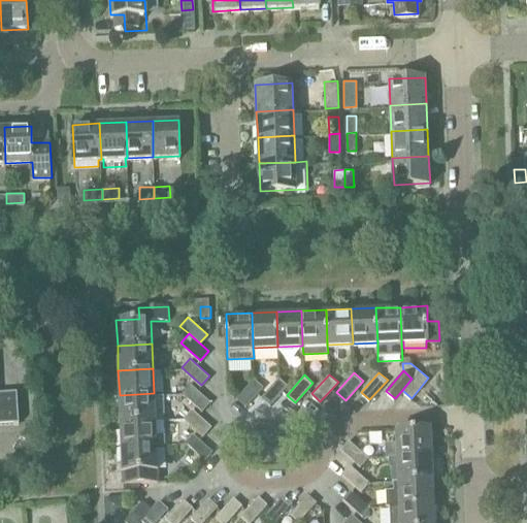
[(270,403),(288,385),(280,377),(261,395),(270,403)]
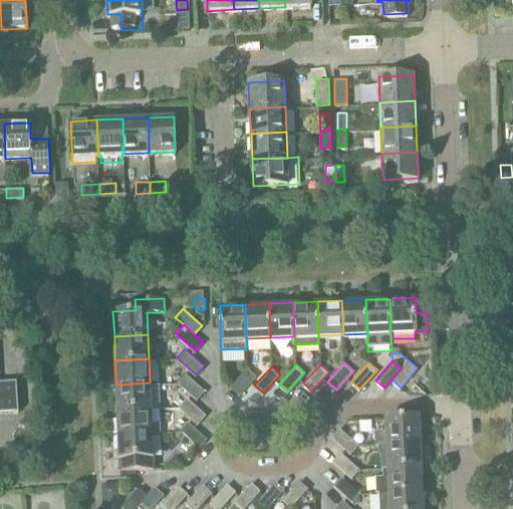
[(239,395),(256,374),(248,367),(231,387),(239,395)]
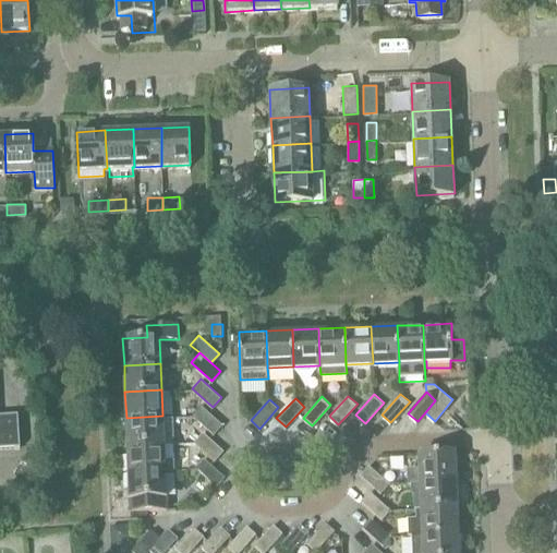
[(214,433),(222,423),(202,405),(193,415),(214,433)]
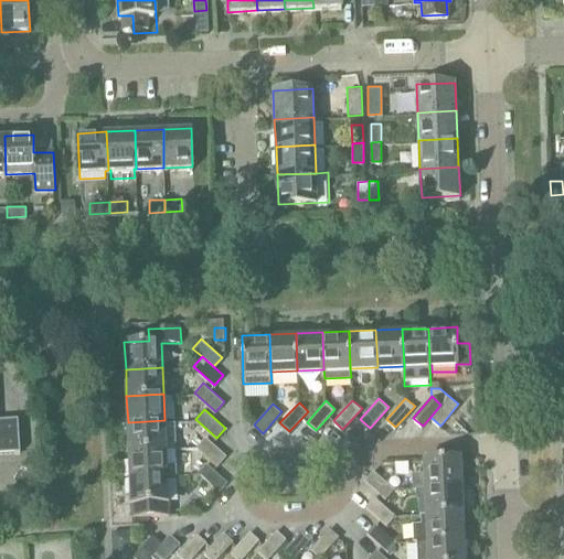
[(0,418),(0,451),(20,450),(18,417),(0,418)]
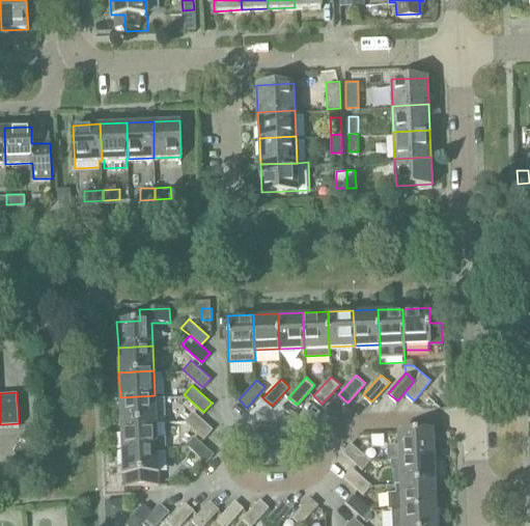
[(120,422),(156,420),(155,395),(120,397),(120,422)]
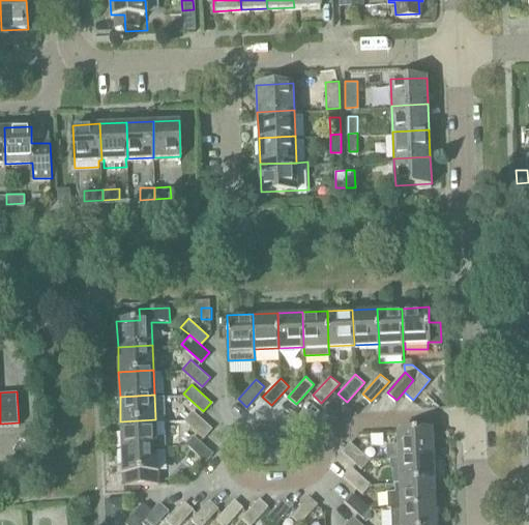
[(204,436),(212,427),(193,409),(184,418),(204,436)]
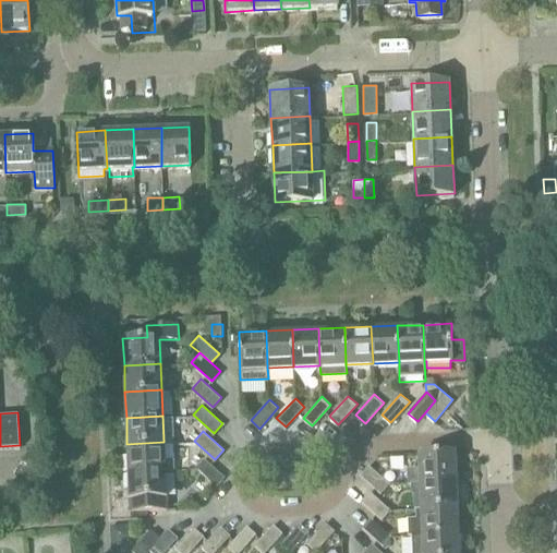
[(128,470),(165,468),(174,468),(173,442),(164,442),(126,444),(128,470)]
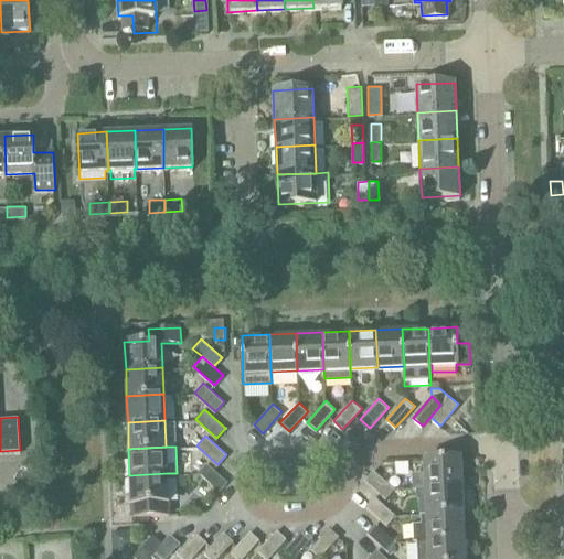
[(416,486),(463,484),(461,457),(423,459),(423,473),(413,473),(413,486),(416,486)]
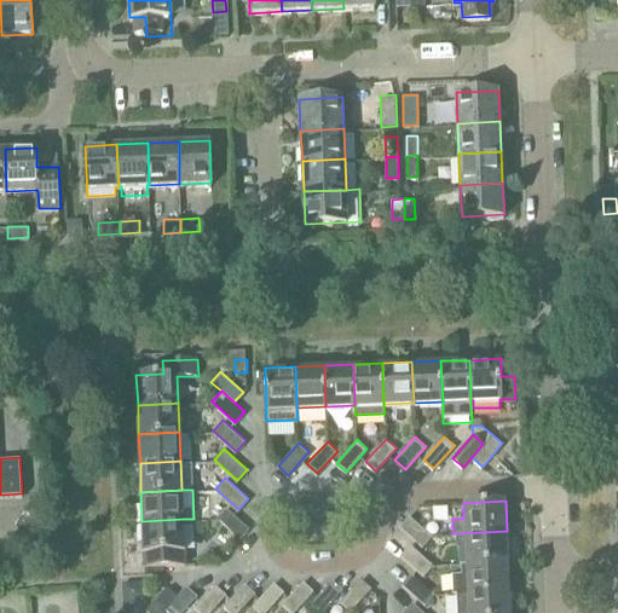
[(334,504),(315,507),(317,527),(336,525),(334,504)]
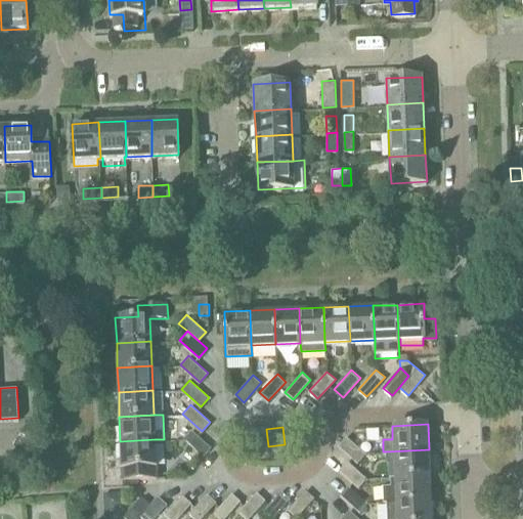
[(203,456),(204,456),(211,446),(191,429),(183,438),(203,456)]
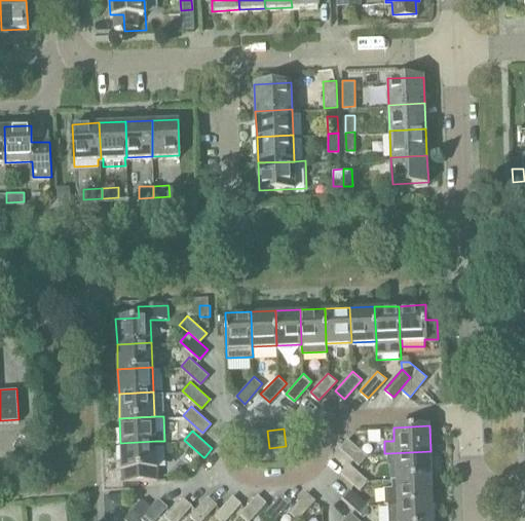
[(359,463),(367,454),(348,437),(340,446),(359,463)]
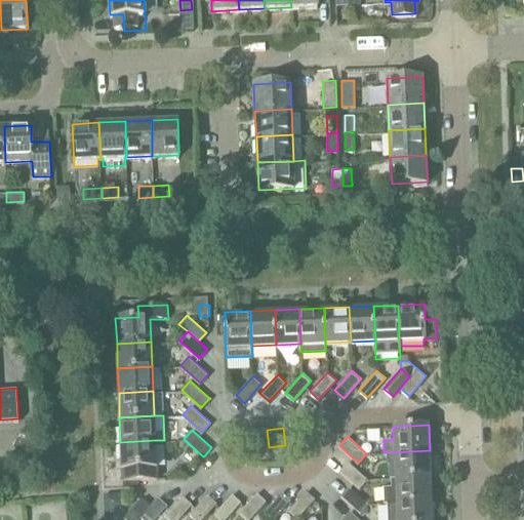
[(155,440),(120,442),(122,479),(156,478),(155,440)]
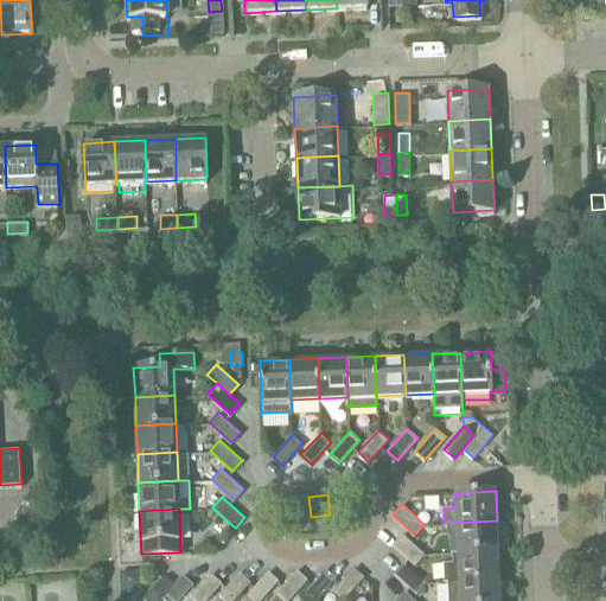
[(451,551),(498,549),(497,520),(447,523),(448,551),(451,551)]
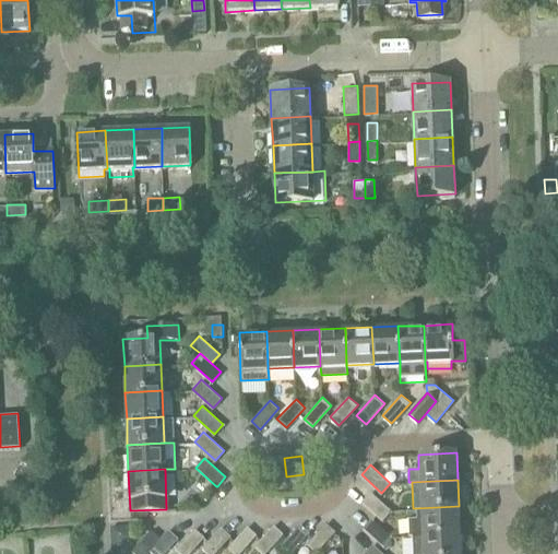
[(383,519),(391,510),(370,491),(361,501),(383,519)]
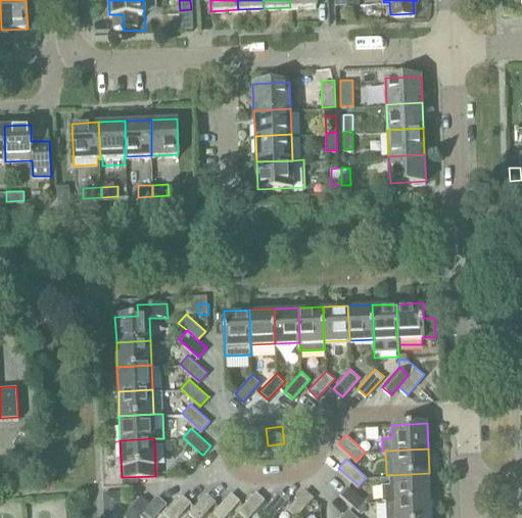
[(384,501),(430,498),(429,473),(388,475),(389,483),(380,484),(381,501),(384,501)]
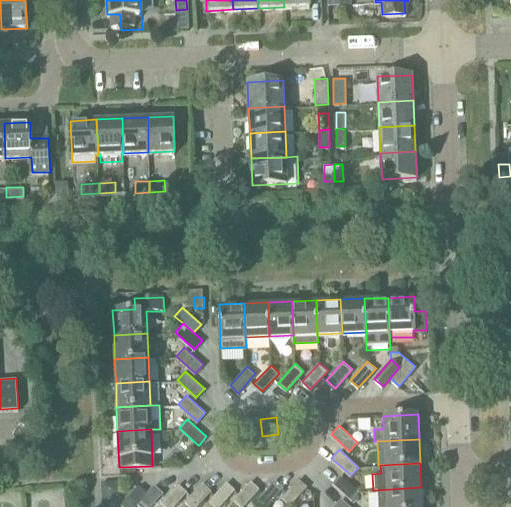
[(351,499),(359,491),(340,474),(332,482),(351,499)]
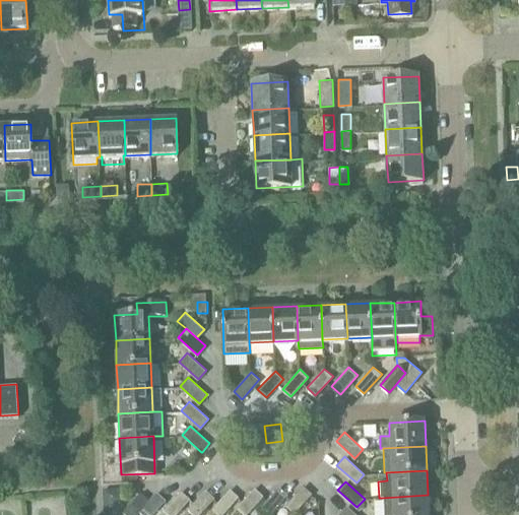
[(295,512),(312,493),(303,485),(285,504),(295,512)]
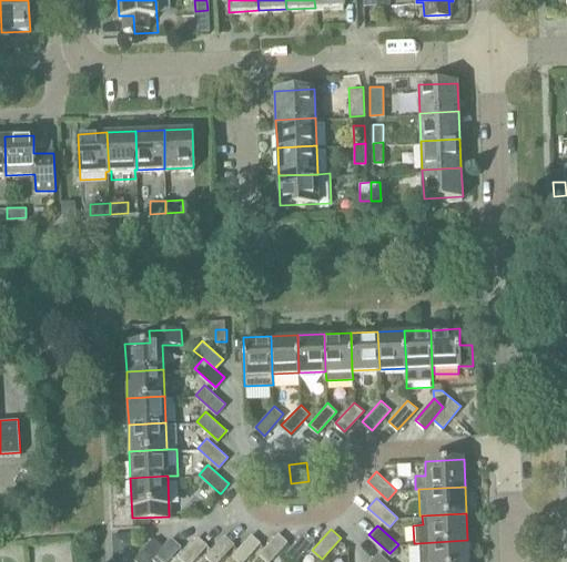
[(295,560),(314,539),(305,530),(285,551),(295,560)]
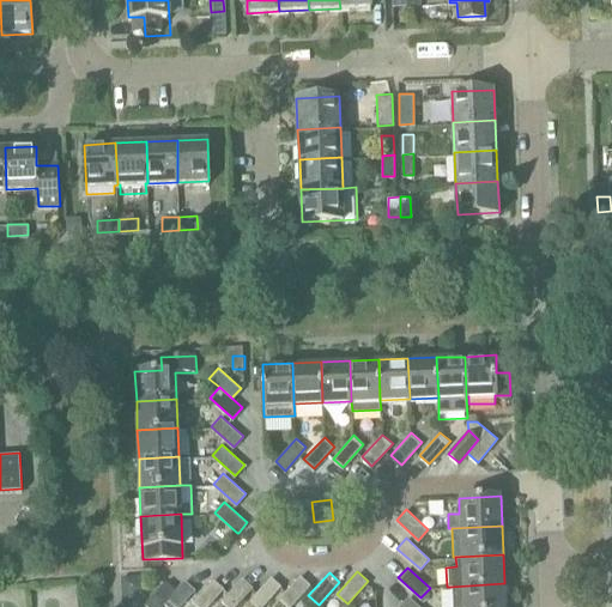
[(290,606),(310,583),(301,574),(279,596),(290,606)]
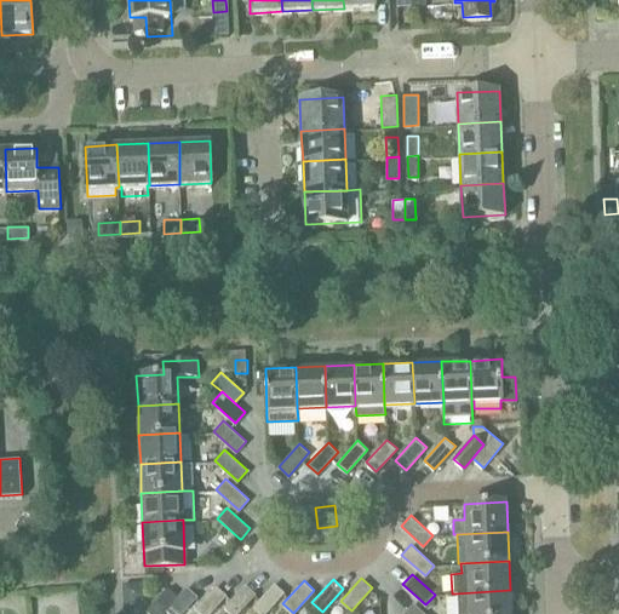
[(144,581),(125,583),(125,602),(136,601),(144,592),(144,581)]
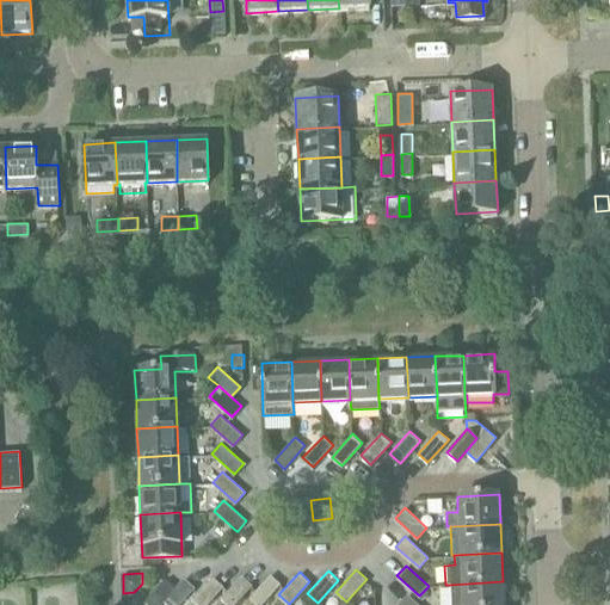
[(259,604),(260,604),(281,582),(270,573),(250,597),(259,604)]
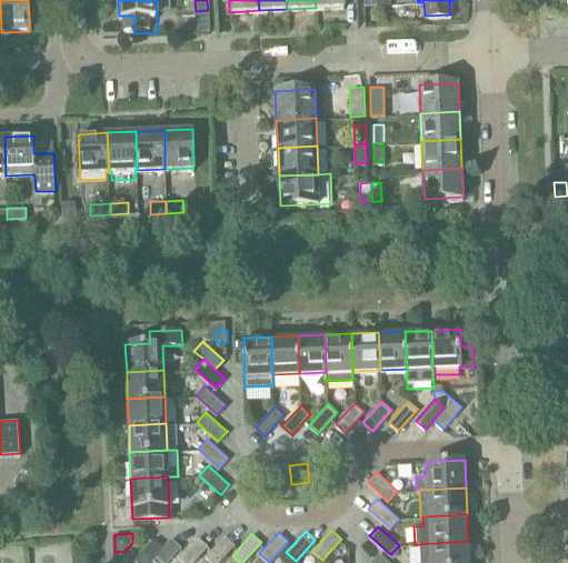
[(213,562),(217,562),(235,543),(225,534),(206,556),(213,562)]
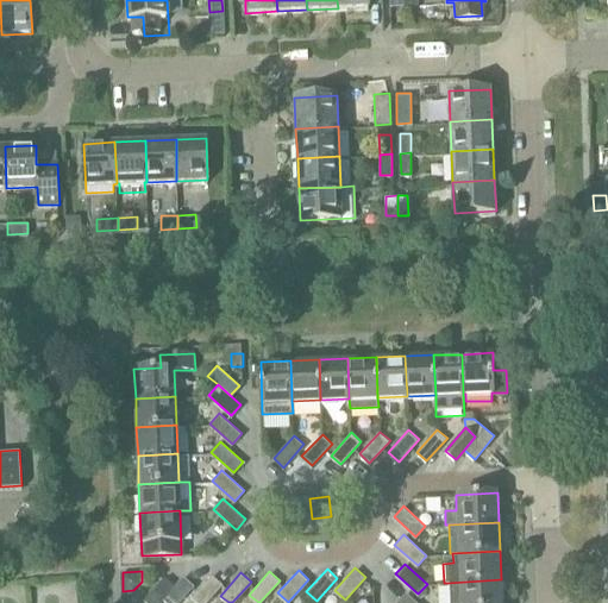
[(199,602),(205,602),(223,583),(212,573),(192,597),(199,602)]
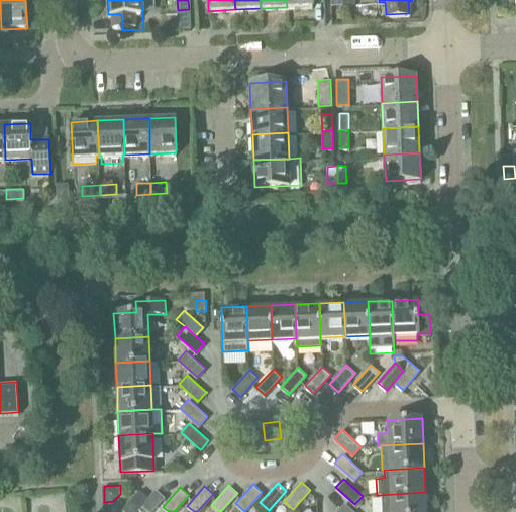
[(156,488),(148,497),(139,508),(143,511),(149,511),(165,496),(156,488)]
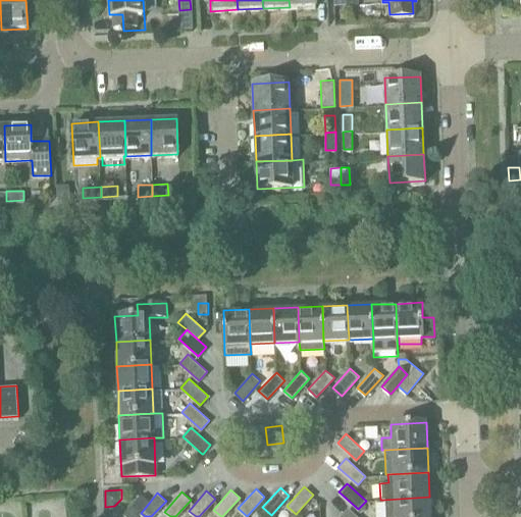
[(137,516),(141,513),(150,502),(141,494),(123,514),(125,516),(137,516)]
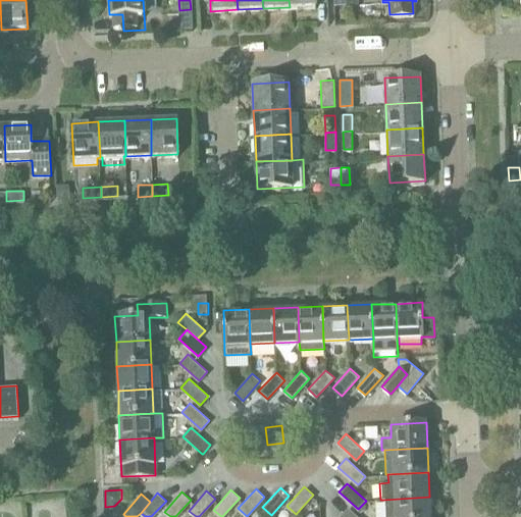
[(383,516),(429,516),(429,497),(383,500),(383,516)]
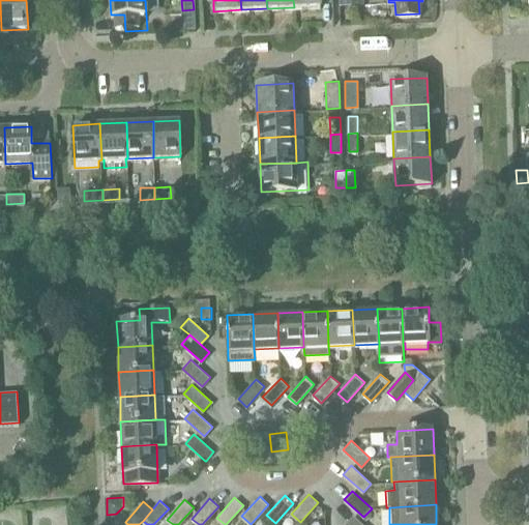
[(346,524),(363,524),(353,515),(345,524),(346,524)]
